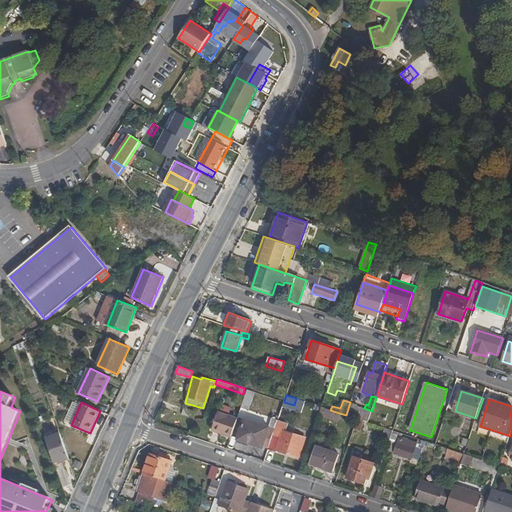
[(357,404),(350,402),(346,415),(357,419),(363,421),(368,422),(372,411),(364,408),(357,406),(357,404)]
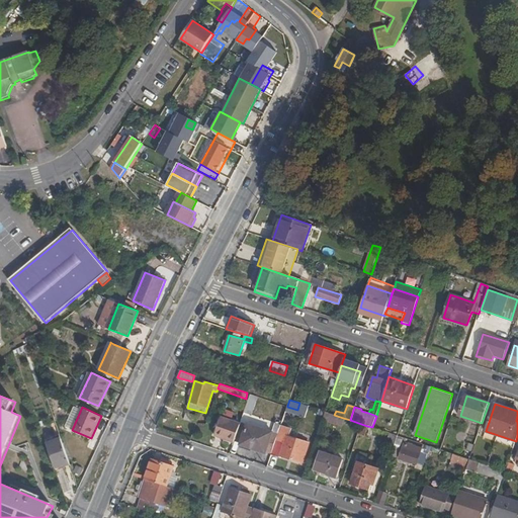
[(183,419),(195,423),(197,416),(186,412),(183,419)]
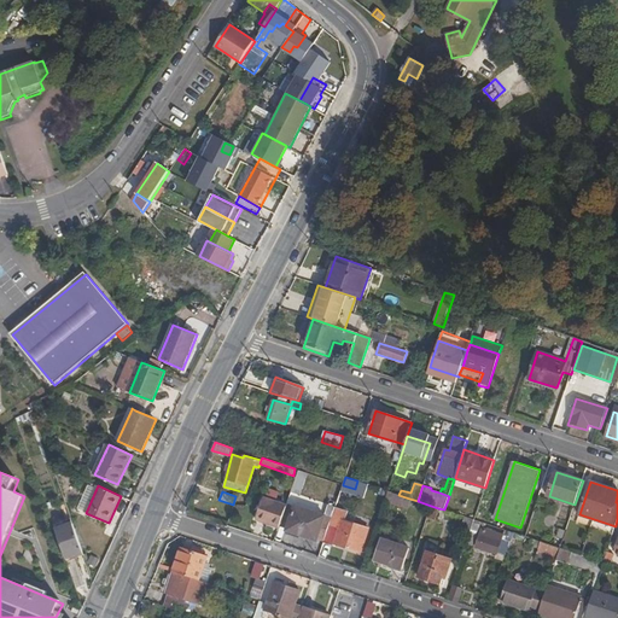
[(407,507),(409,499),(398,495),(389,491),(385,500),(407,507)]
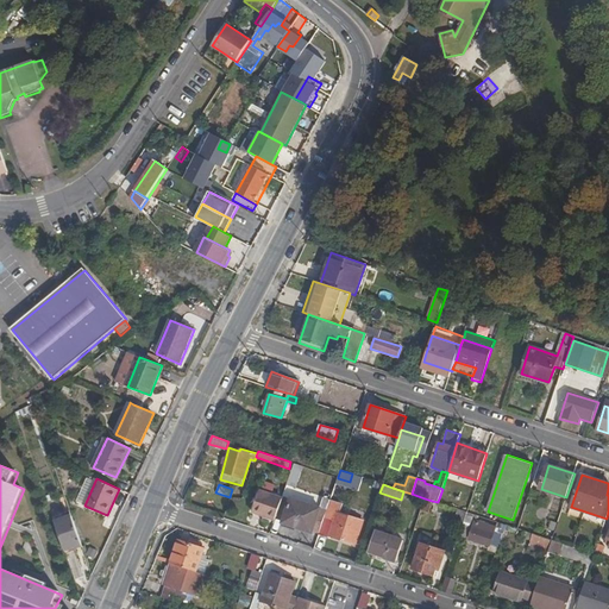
[(252,512),(275,520),(282,498),(259,490),(252,512)]
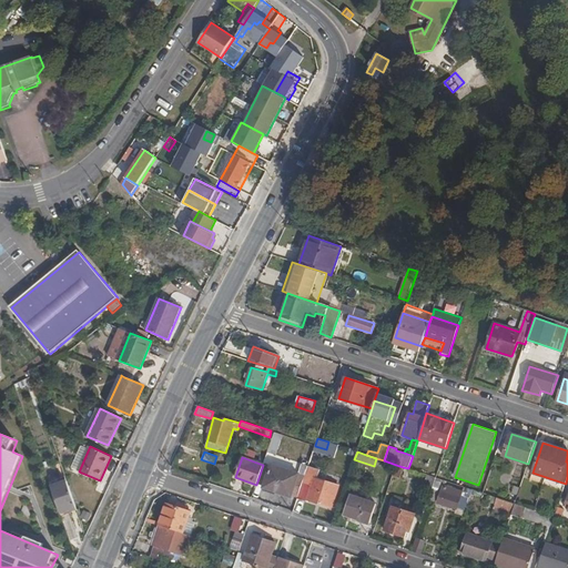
[(298,474),(271,465),(263,487),(291,497),(292,496),(297,497),(305,476),(307,467),(302,465),(298,474)]
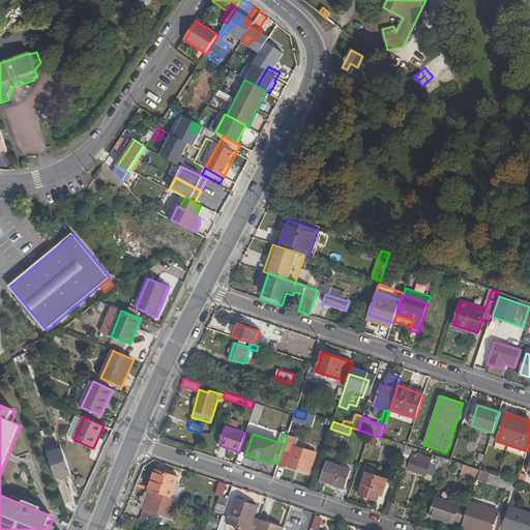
[(373,444),(376,436),(370,434),(366,442),(373,444)]
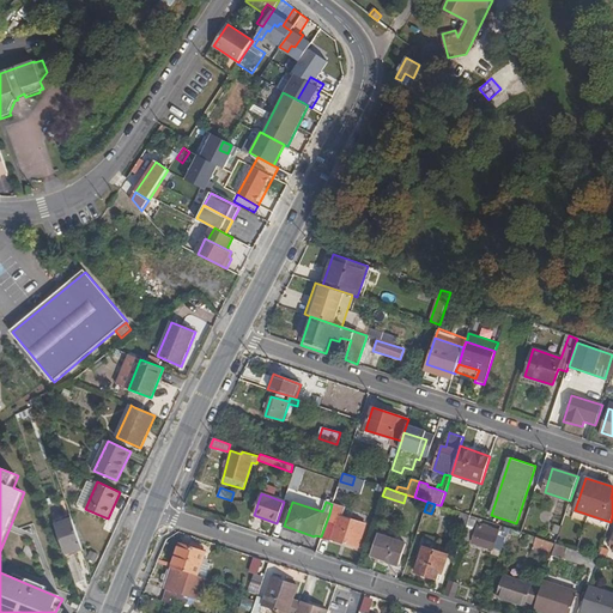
[(341,507),(333,503),(332,504),(329,514),(321,536),(321,538),(331,541),(332,538),(358,547),(365,525),(339,515),(341,507)]
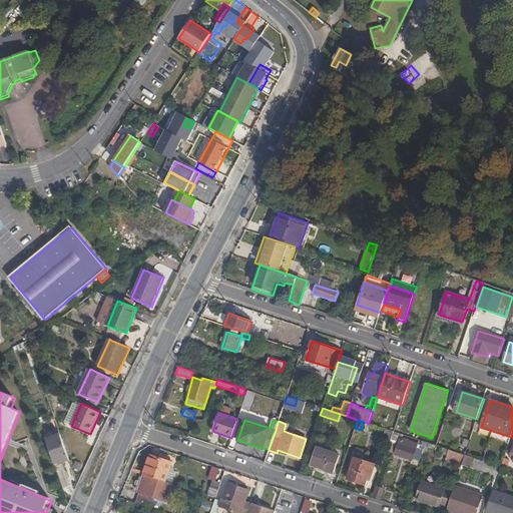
[(389,445),(393,434),(394,431),(386,429),(385,432),(389,434),(385,444),(389,445)]
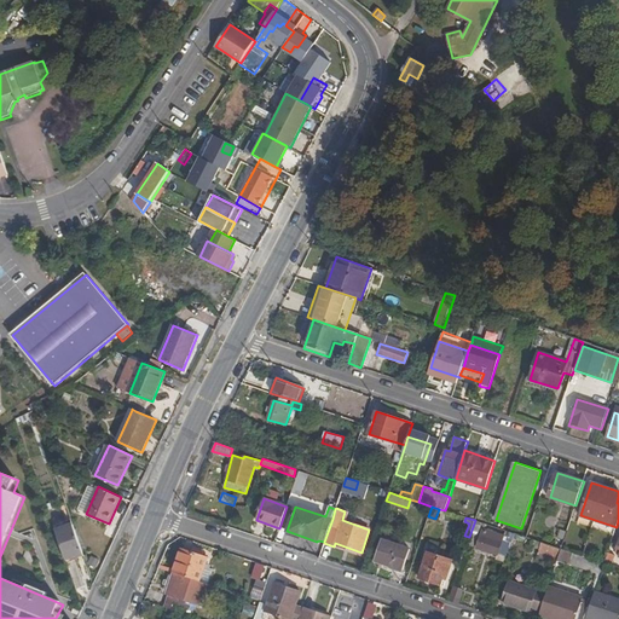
[(473,547),(480,526),(474,524),(469,537),(467,544),(473,547)]
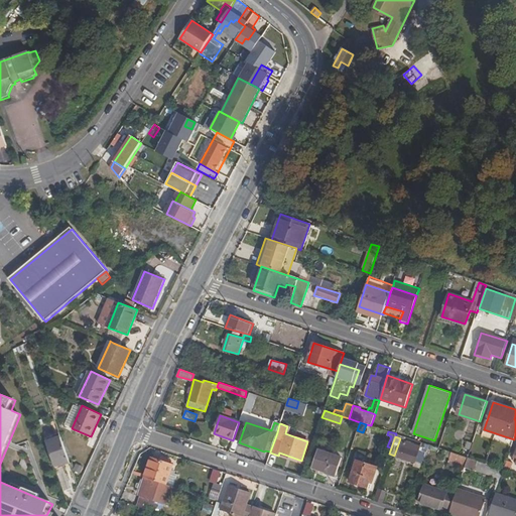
[(60,437),(46,442),(55,467),(69,462),(60,437)]
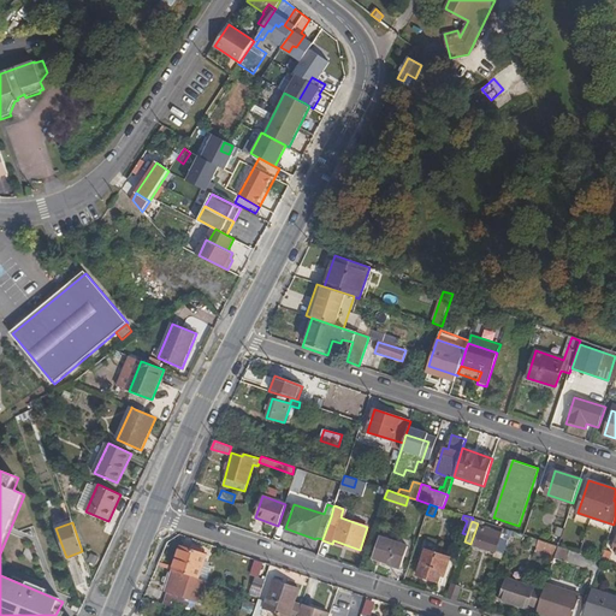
[(479,532),(474,545),(495,552),(496,551),(502,533),(484,527),(481,533),(479,532)]
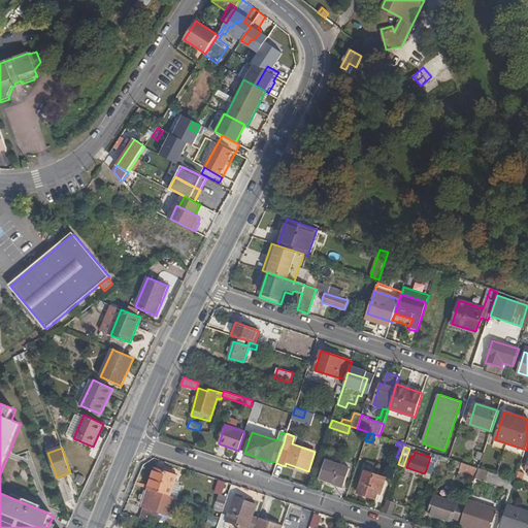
[(425,472),(432,474),(436,460),(437,460),(439,455),(432,453),(431,457),(430,457),(425,472)]
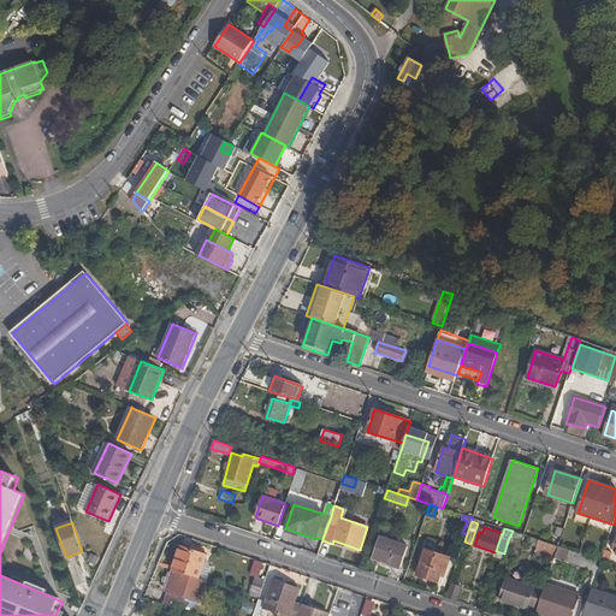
[(535,554),(554,560),(555,558),(555,557),(558,546),(525,535),(513,531),(510,537),(538,545),(535,554)]
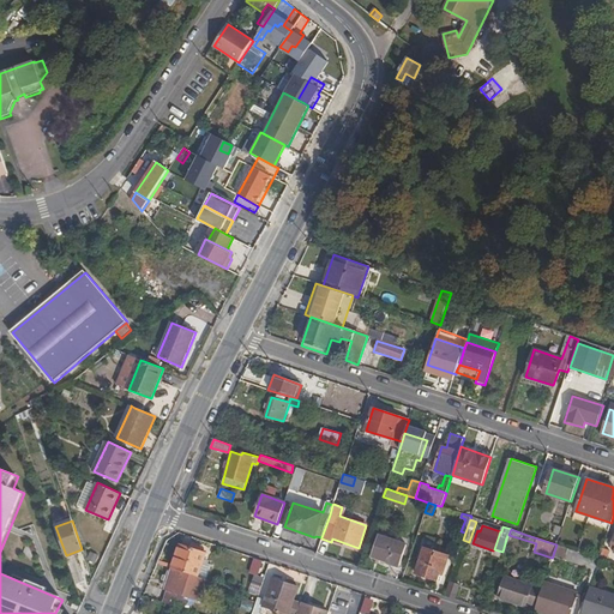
[(378,535),(372,557),(399,565),(407,543),(378,535)]
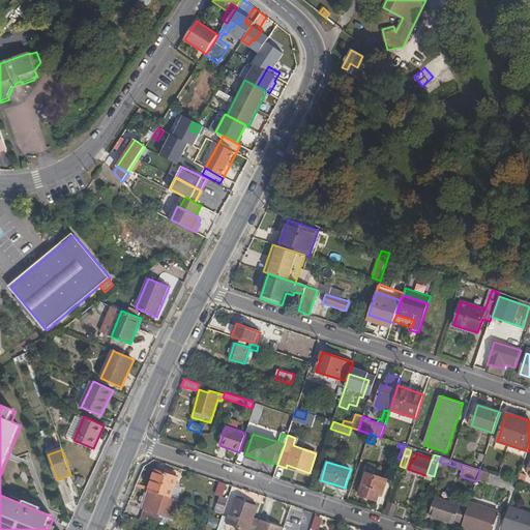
[(504,478),(480,470),(477,479),(514,492),(518,482),(504,478)]
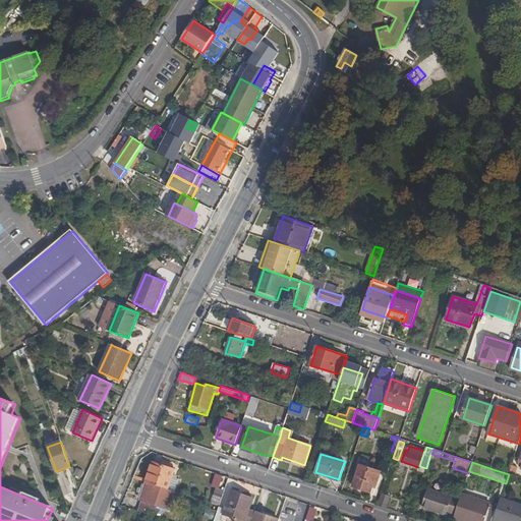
[(153,463),(147,482),(148,482),(169,489),(173,477),(175,470),(153,463)]
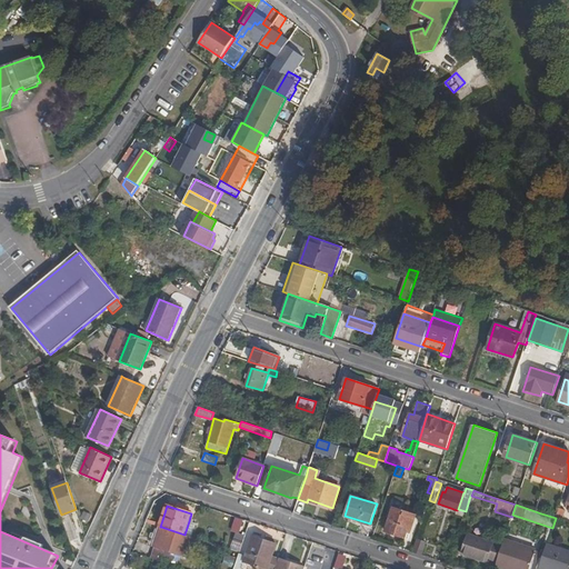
[(385,531),(406,538),(407,532),(410,532),(416,516),(392,508),(385,531)]
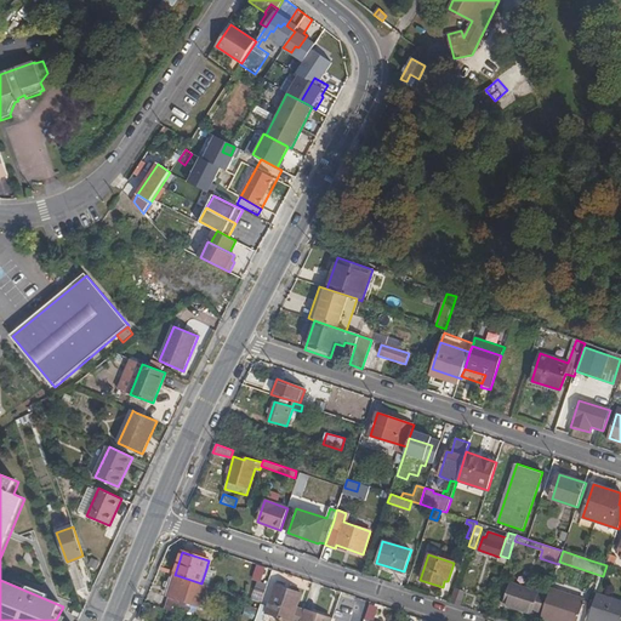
[(616,557),(610,554),(608,559),(607,565),(613,568),(616,557)]
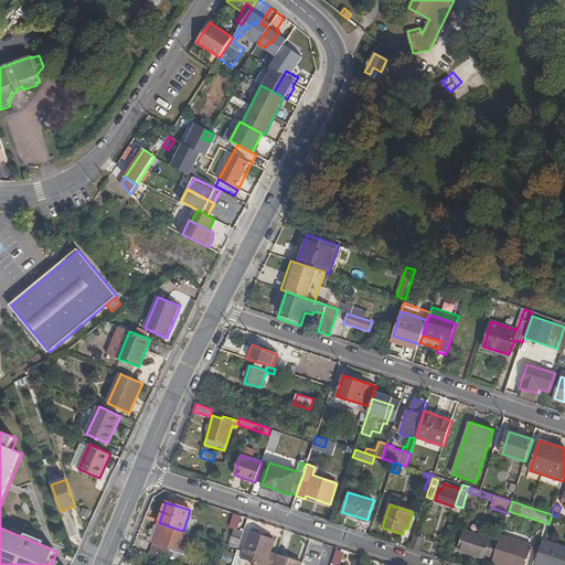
[(80,515),(87,519),(92,511),(84,508),(80,515)]
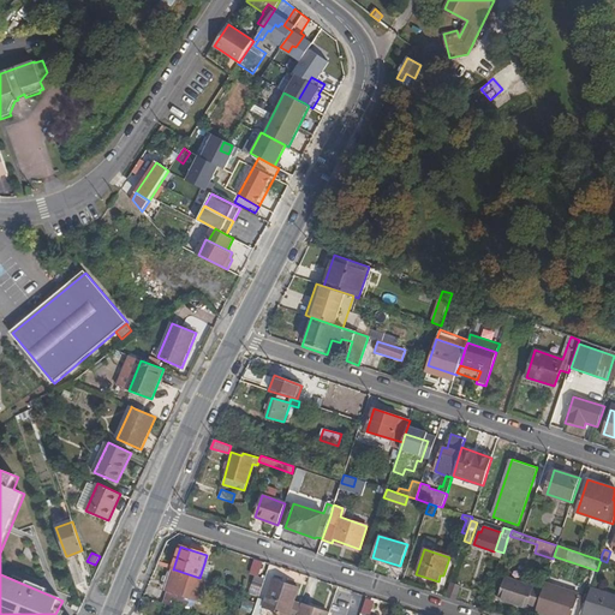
[(207,580),(212,566),(204,563),(199,578),(207,580)]
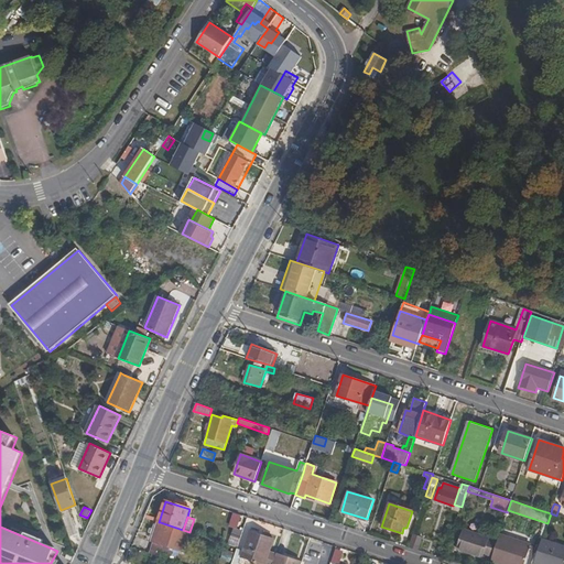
[(186,543),(190,532),(183,530),(160,522),(159,525),(156,524),(152,537),(155,538),(153,542),(154,543),(151,553),(175,561),(179,551),(186,553),(190,543),(186,543)]
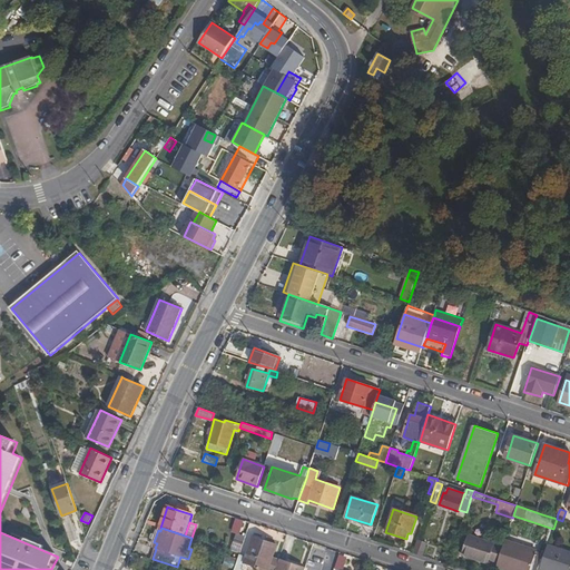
[(246,537),(237,533),(231,550),(241,553),(246,537)]
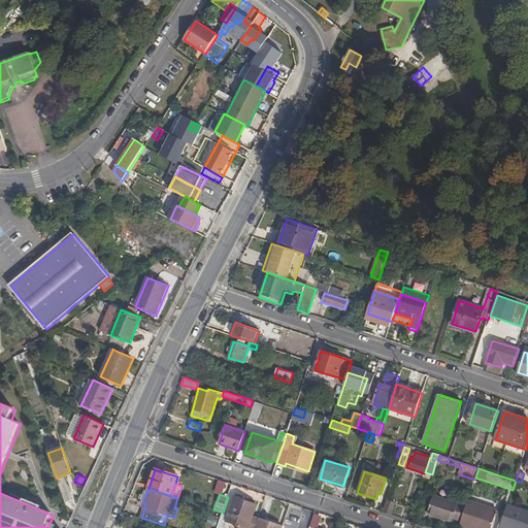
[(453,519),(461,521),(466,506),(433,496),(428,514),(452,521),(453,519)]
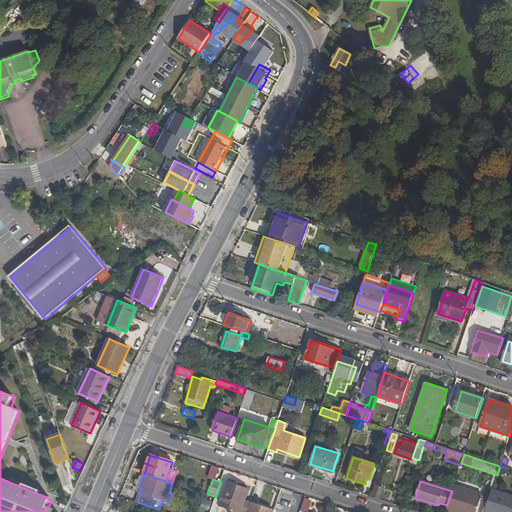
[(211,511),(219,511),(222,506),(239,511),(247,511),(251,503),(245,501),(248,491),(227,484),(221,501),(216,499),(211,511)]
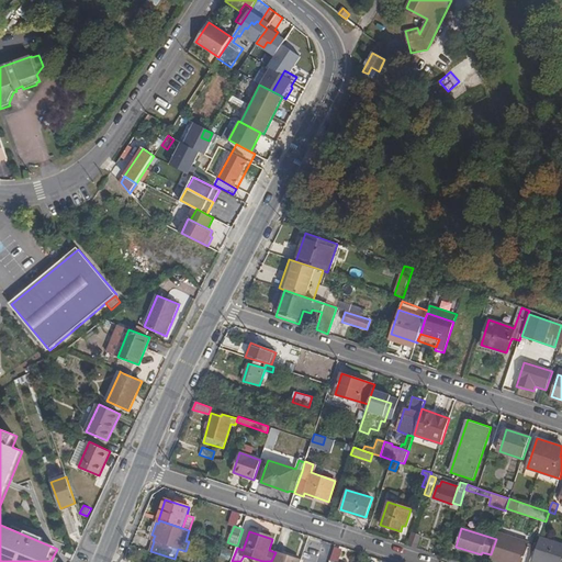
[(419,536),(412,532),(407,544),(415,548),(419,536)]
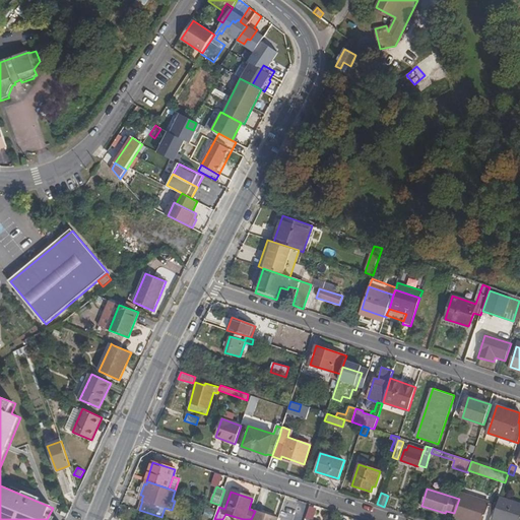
[(490,503),(461,494),(459,499),(454,513),(453,517),(460,519),(492,519),(493,518),(497,506),(490,504),(490,503)]
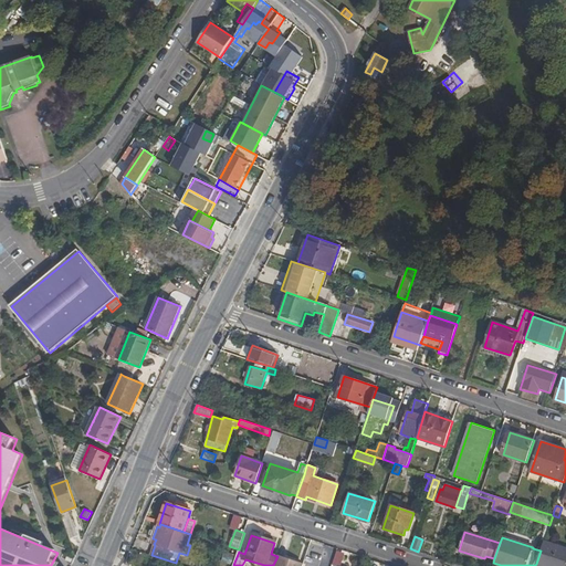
[(565,565),(565,547),(544,541),(541,551),(536,564),(541,565),(565,565)]
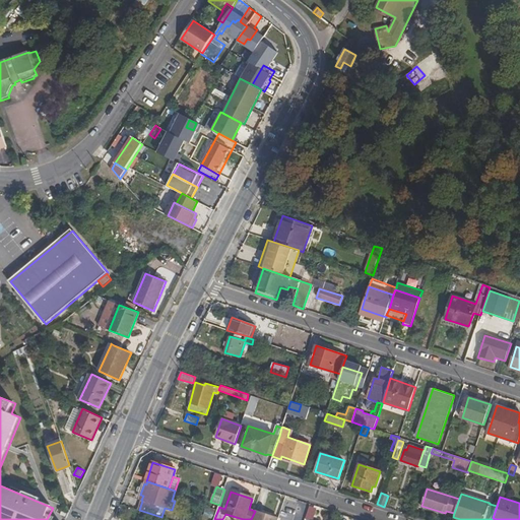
[(316,519),(317,507),(309,506),(307,518),(316,519)]
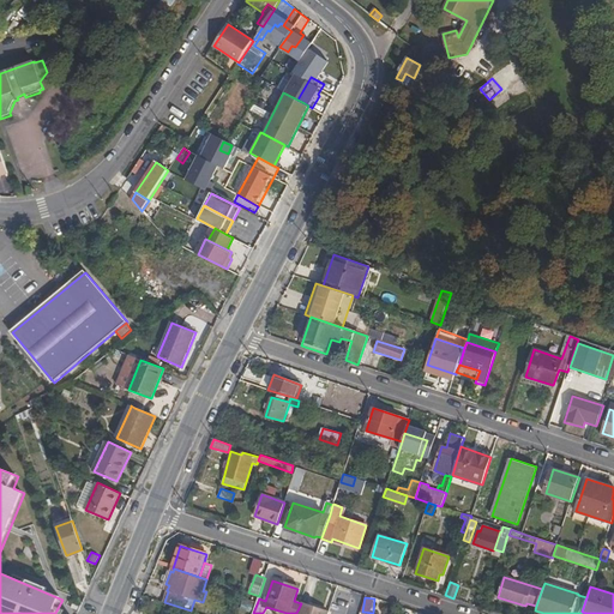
[(241,609),(251,612),(254,601),(245,599),(241,609)]
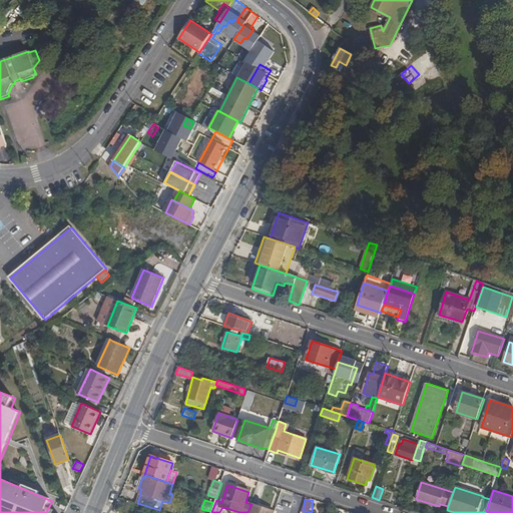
[(269,512),(270,510),(251,504),(247,512),(269,512)]
